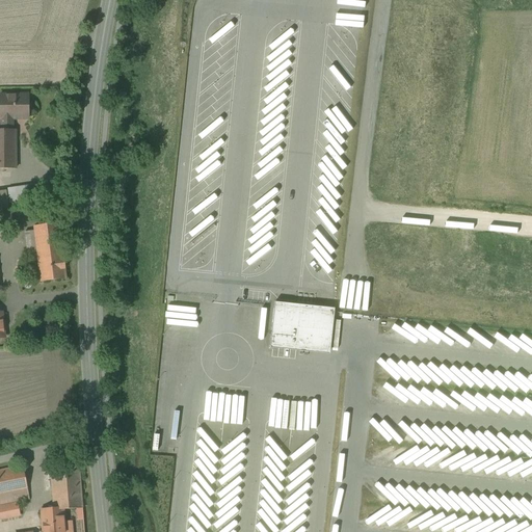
[(29,95),(0,95),(0,118),(2,118),(12,118),(29,118),(29,95)]
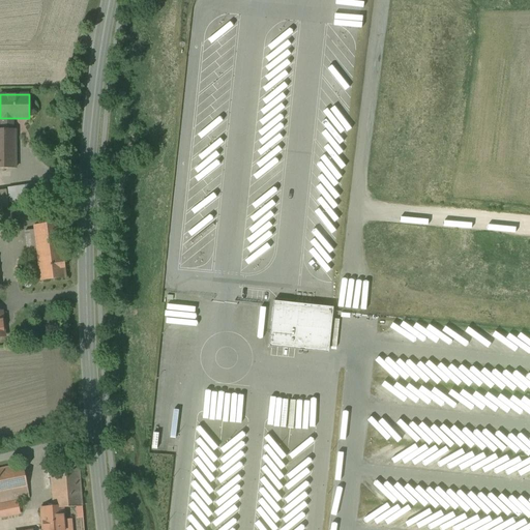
[(12,118),(2,118),(2,130),(12,130),(12,118)]
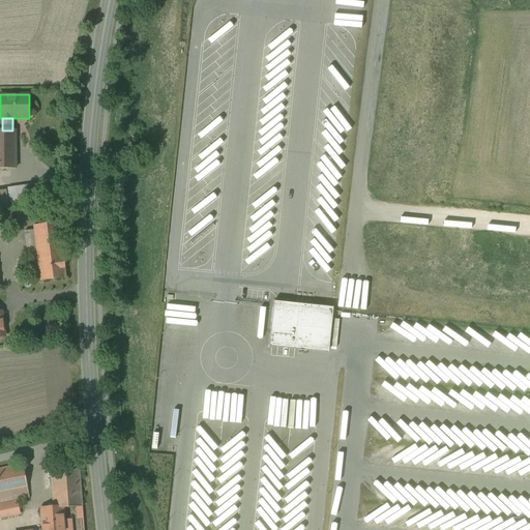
[(2,130),(0,129),(0,168),(16,168),(16,130),(12,130),(2,130)]
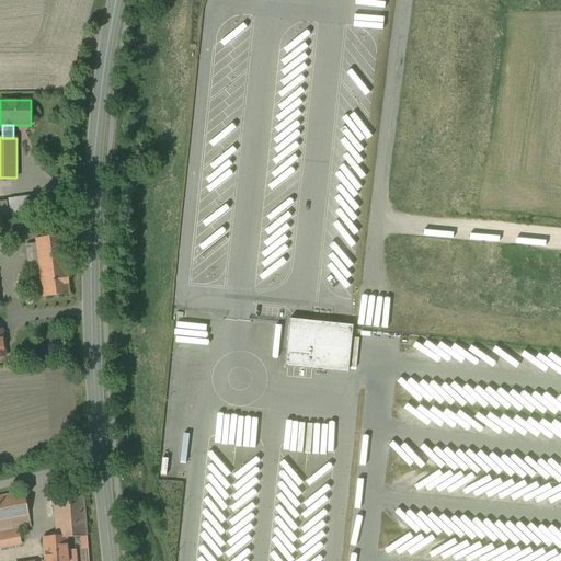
[(26,196),(9,198),(11,214),(29,212),(26,196)]
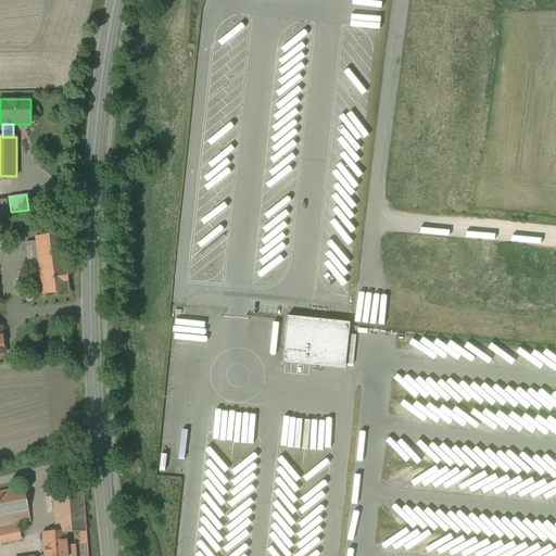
[(63,234),(36,237),(36,241),(26,242),(29,266),(39,265),(66,262),(63,234)]
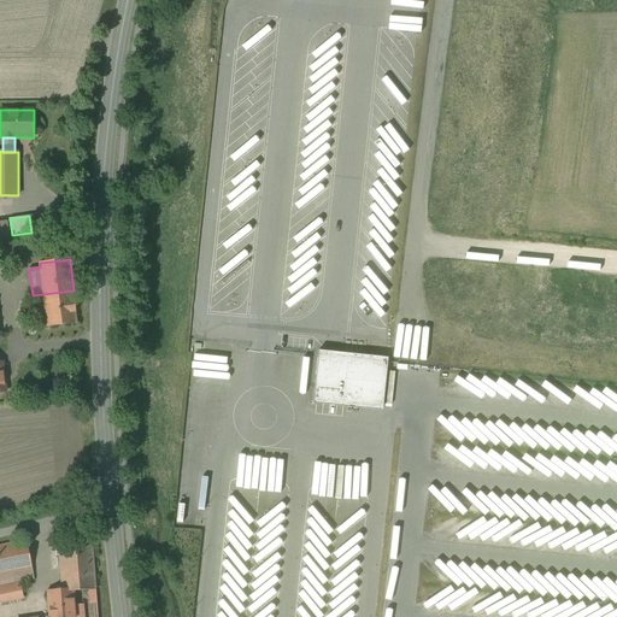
[(74,291),(43,294),(47,327),(77,323),(74,291)]
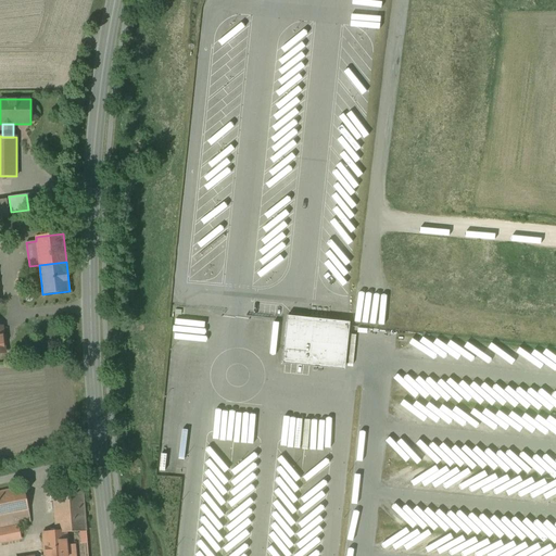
[(283,350),(282,364),(344,370),(350,327),(350,323),(287,316),(283,350)]
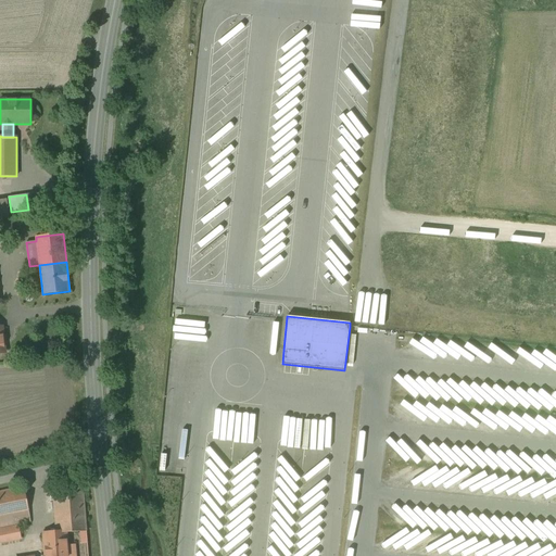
[(223,409),(220,441),(251,443),(252,436),(260,437),(261,412),(223,409)]
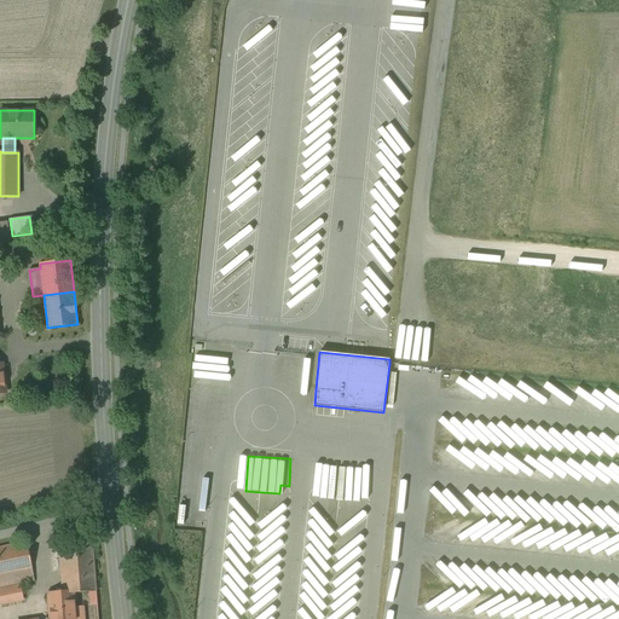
[(27,542),(0,547),(0,588),(34,580),(34,582),(35,582),(27,542)]
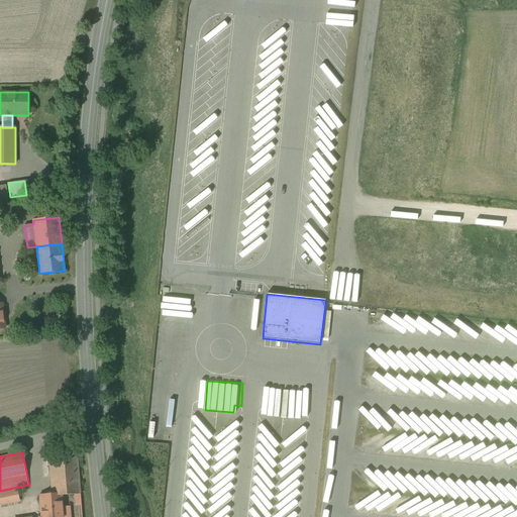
[(78,457),(50,459),(54,495),(54,496),(62,495),(81,494),(78,457)]
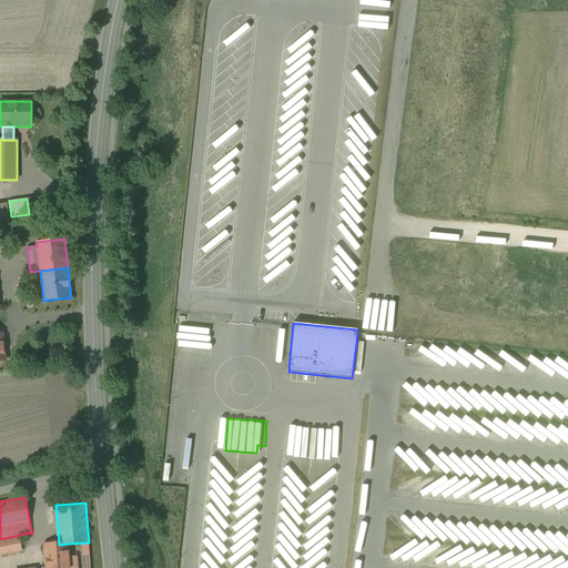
[(19,537),(0,540),(0,554),(21,550),(19,537)]
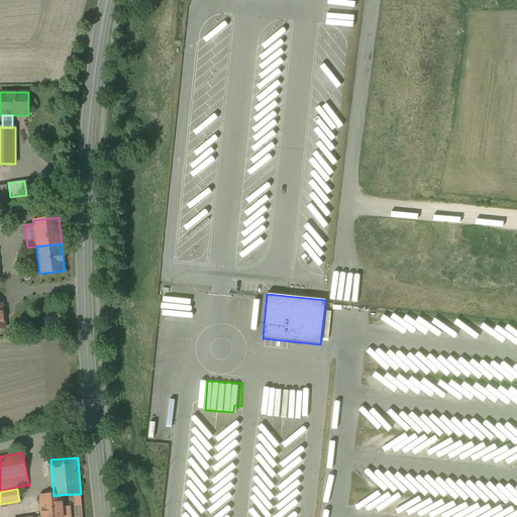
[(54,495),(42,496),(42,504),(41,504),(42,516),(70,516),(70,507),(63,508),(62,495),(54,496),(54,495)]
